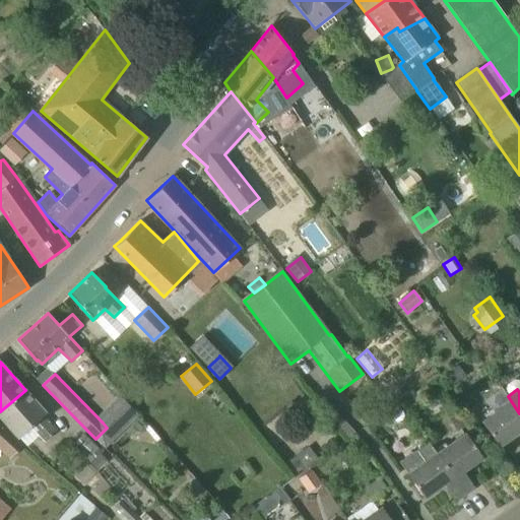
[(46,413),(45,411),(25,390),(0,411),(0,417),(18,438),(19,437),(33,425),(40,434),(46,440),(56,431),(43,415),(46,413)]
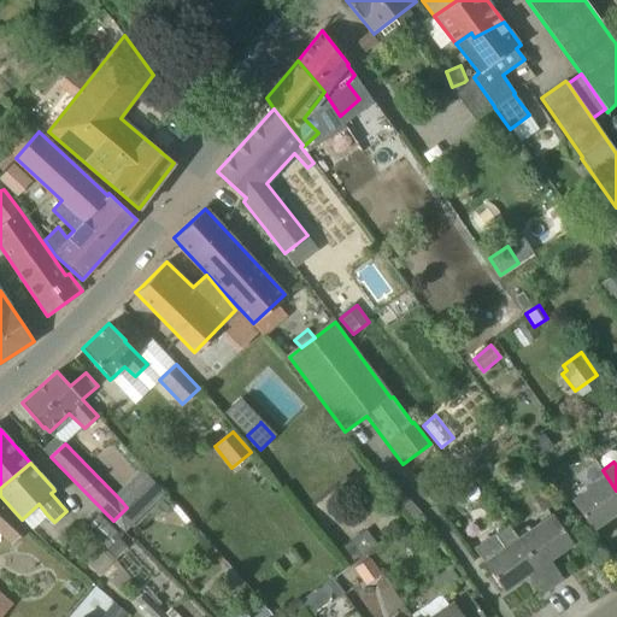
[(616,516),(616,491),(603,470),(600,471),(605,477),(573,500),(592,529),(615,513),(616,516)]
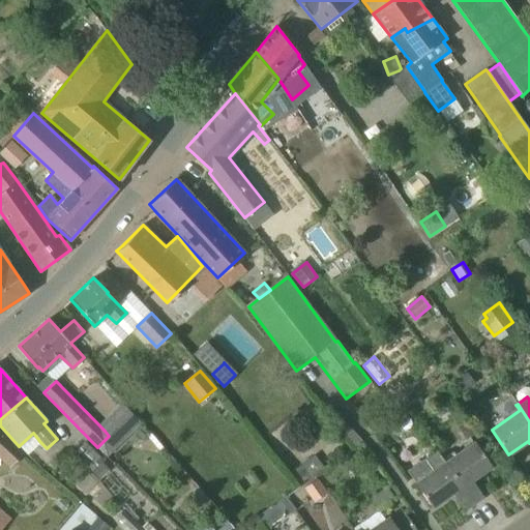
[(125,406),(110,421),(122,433),(137,418),(125,406)]
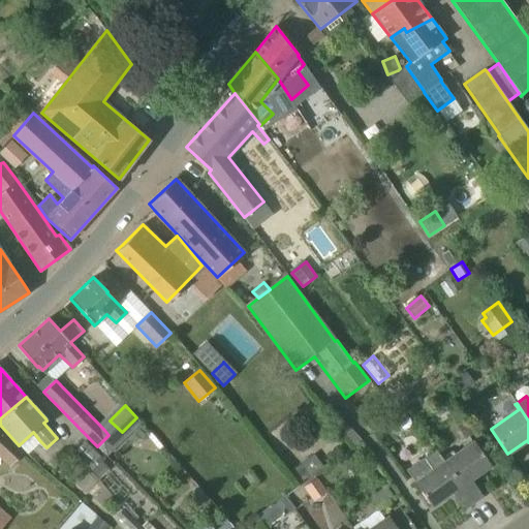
[(475,431),(467,418),(457,426),(465,438),(475,431)]
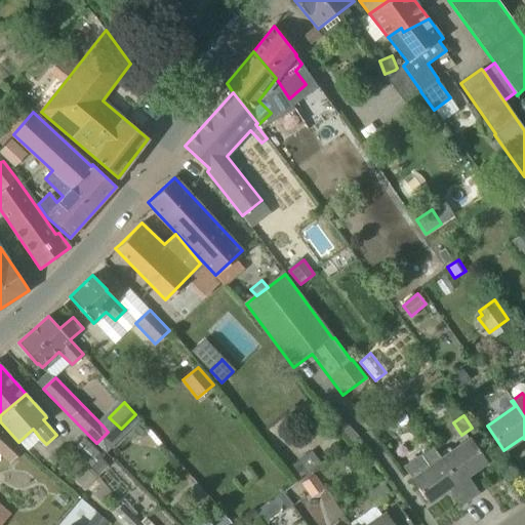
[(0,428),(0,452),(10,462),(24,449),(0,428)]
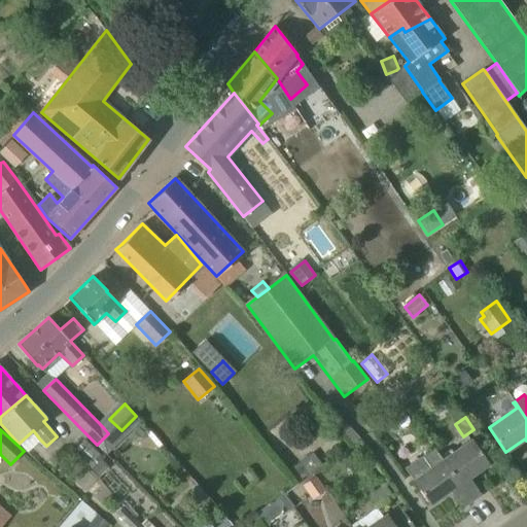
[(444,460),(471,500),(481,494),(469,478),(489,464),(472,440),(444,460)]
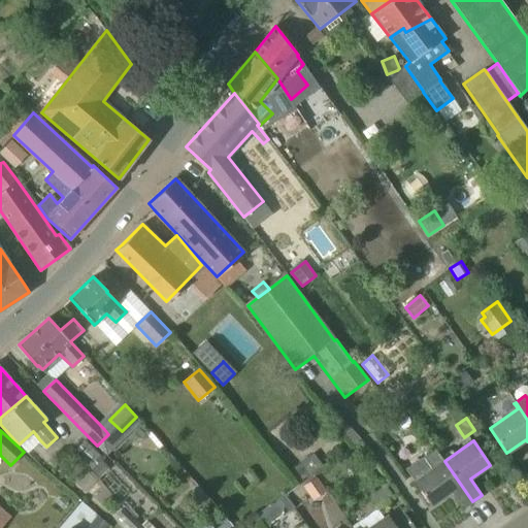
[(444,461),(443,461),(435,449),(405,469),(431,505),(451,492),(462,508),(472,501),(444,461)]
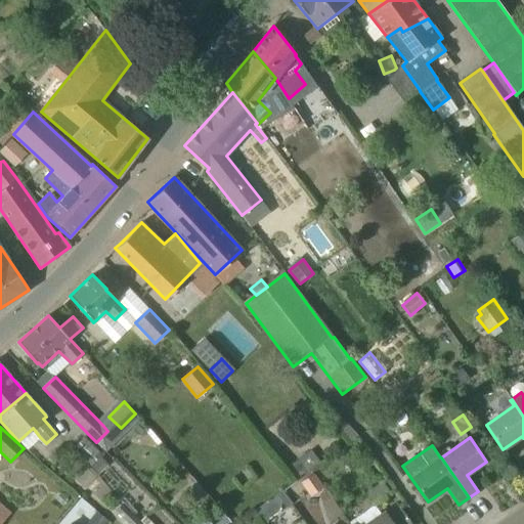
[(310,448),(298,457),(307,470),(319,461),(310,448)]
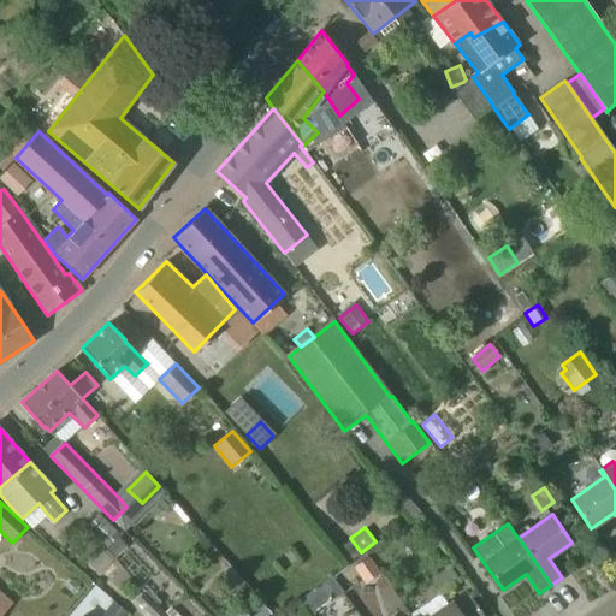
[(368,557),(354,568),(365,582),(379,572),(368,557)]
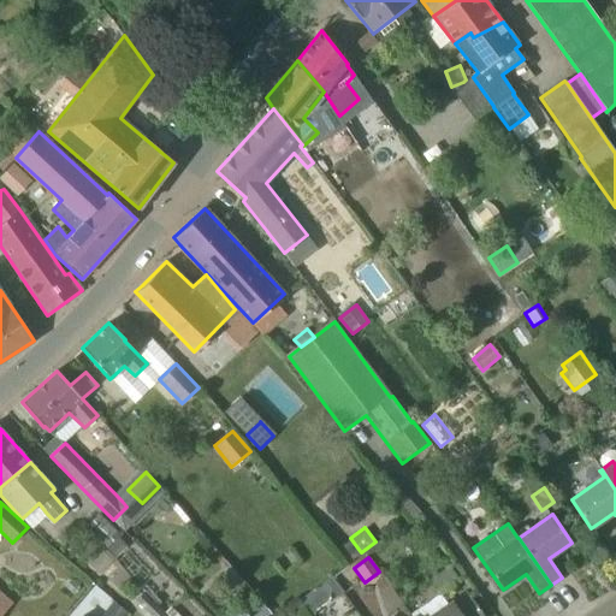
[(231,566),(215,578),(227,592),(242,580),(231,566)]
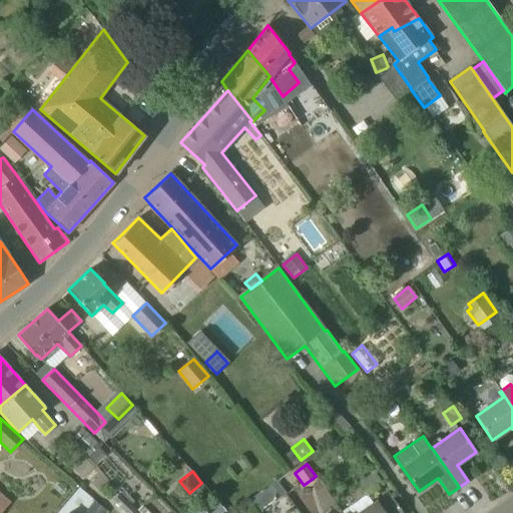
[(368,495),(384,484),(374,471),(358,481),(368,495)]
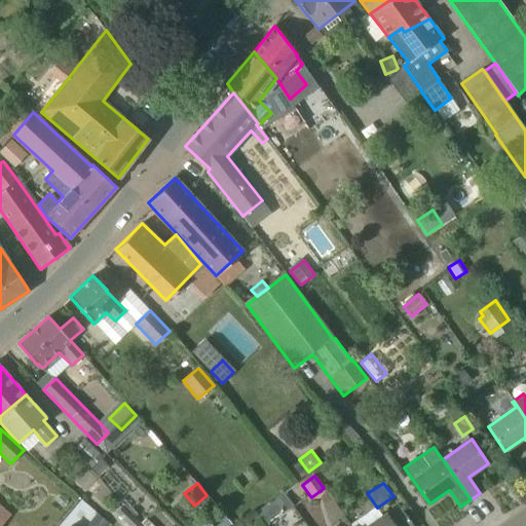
[(285,505),(288,509),(294,503),(286,491),(256,513),(264,524),(268,524),(269,519),(279,512),(283,502),(285,505)]
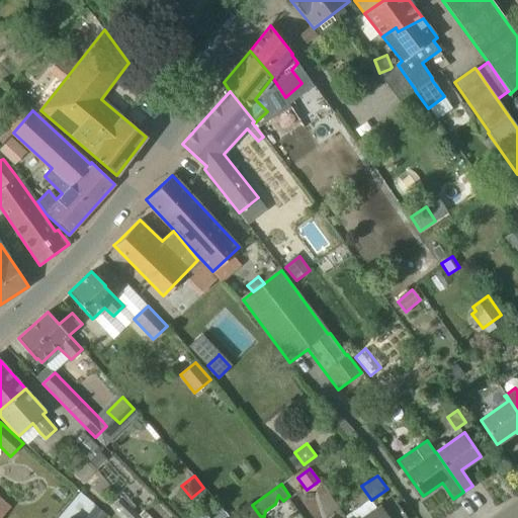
[(0,517),(11,507),(0,497),(0,517)]
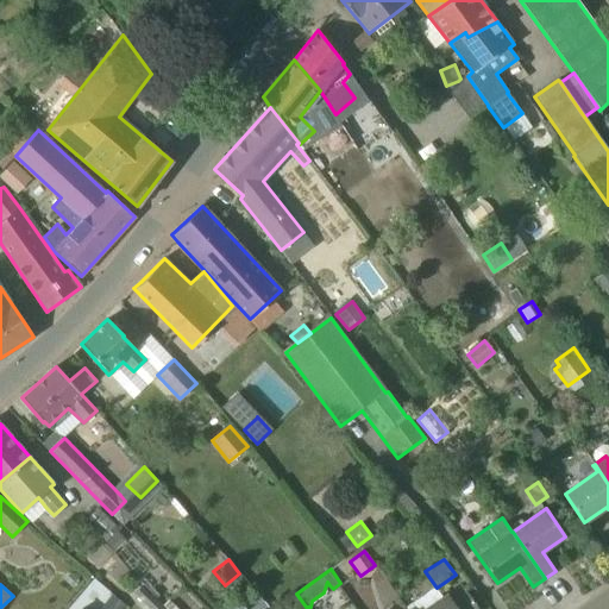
[(167,608),(163,604),(163,606),(143,585),(133,594),(148,608),(167,608)]
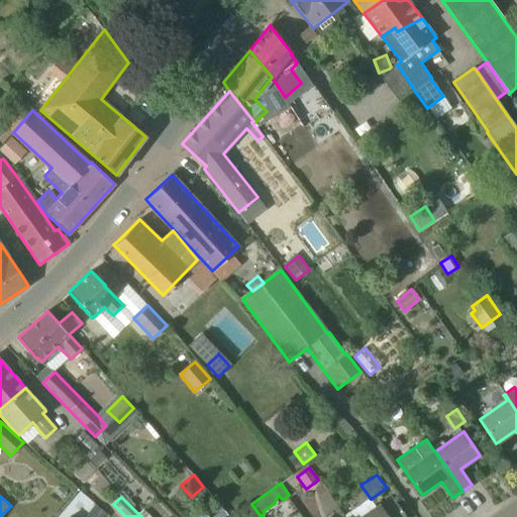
[(405,516),(394,499),(382,508),(379,505),(360,516),(405,516)]
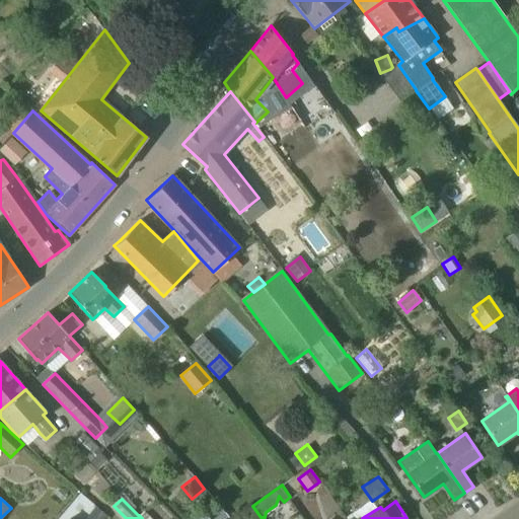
[(106,518),(108,517),(95,506),(86,517),(88,518),(106,518)]
